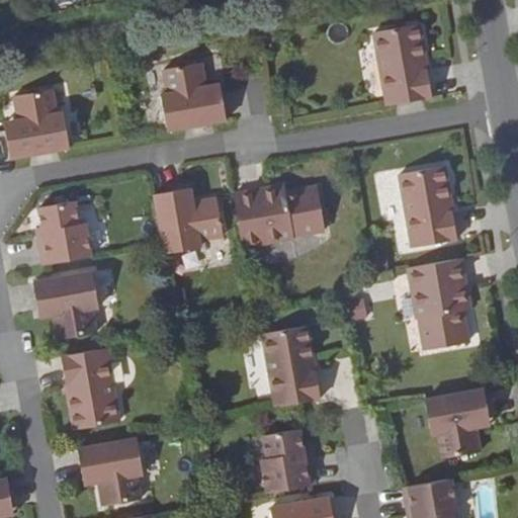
[(387,106),(432,97),(427,70),(423,71),(421,60),(425,60),(419,24),(374,32),(387,106)]
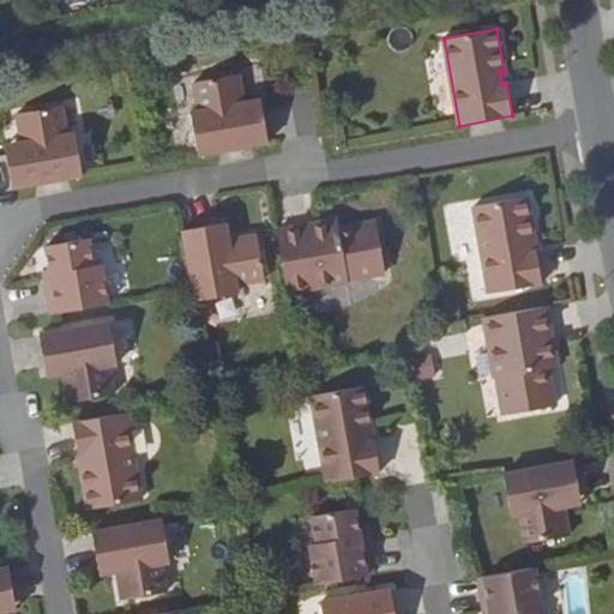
[(191,113),(198,155),(268,143),(263,109),(246,113),(244,103),(239,74),(193,83),(199,112),(191,113)]
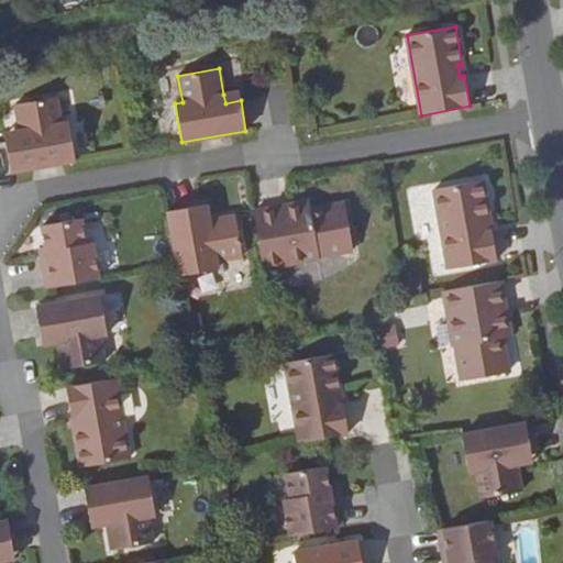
[(223,95),(225,103),(241,100),(239,91),(223,95)]
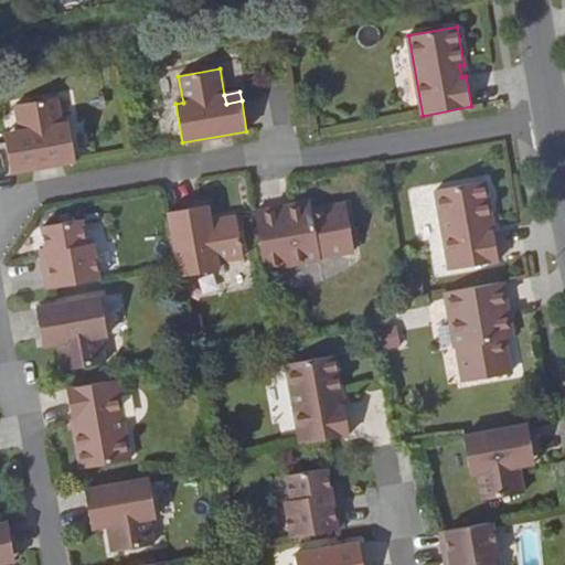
[(7,142),(11,173),(76,161),(70,123),(62,124),(56,98),(16,106),(20,131),(22,140),(7,142)]
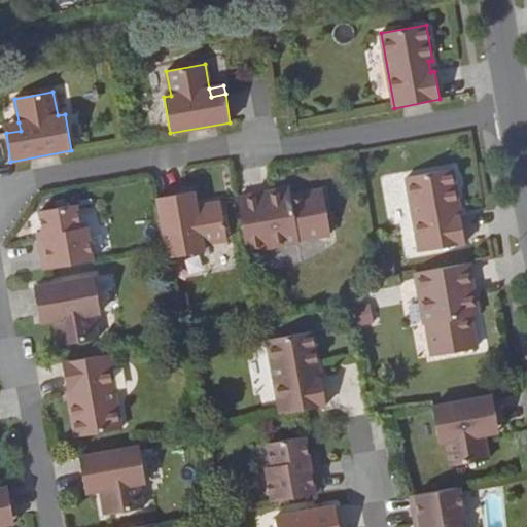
[(4,125),(6,133),(21,131),(19,123),(4,125)]
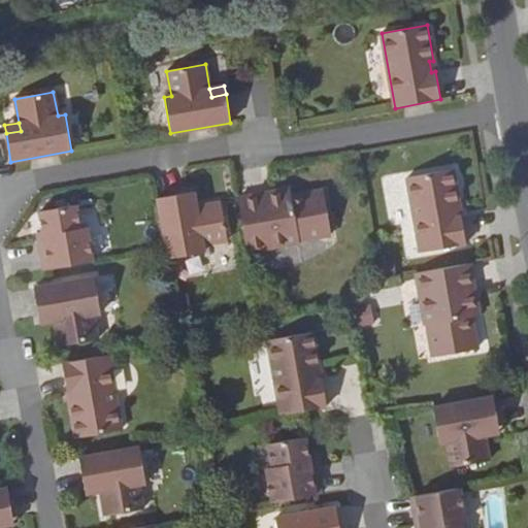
[(421,253),(466,244),(461,216),(457,217),(455,206),(459,205),(453,169),(407,177),(421,253)]
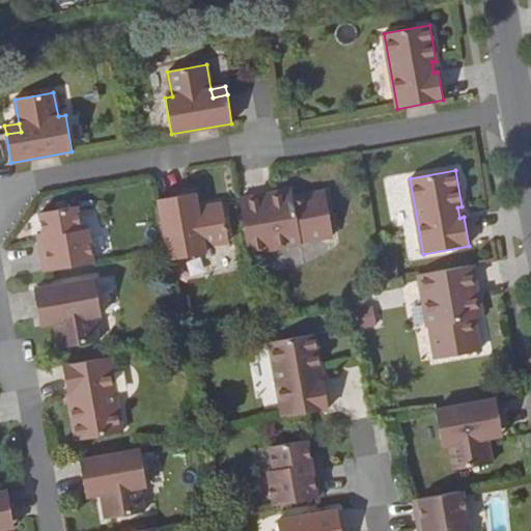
[(268,195),(240,199),(249,253),(301,245),(300,239),(332,233),(325,193),(292,198),(291,191),(276,194),(276,197),(269,198),(268,195)]
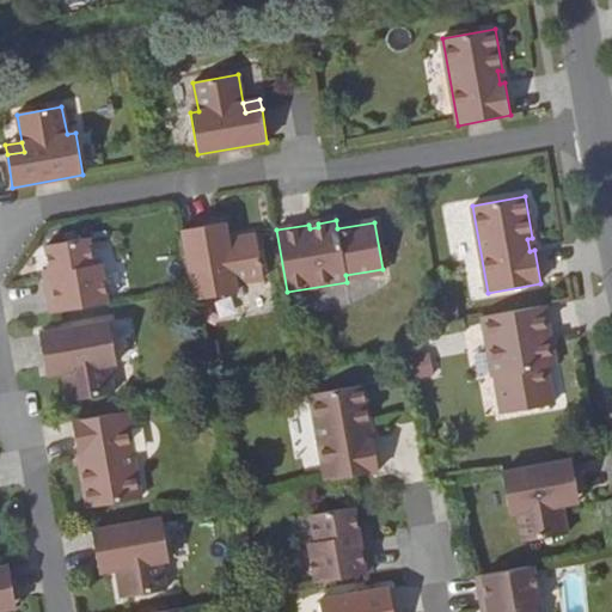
[(226,222),(215,225),(219,242),(228,239),(226,222)]
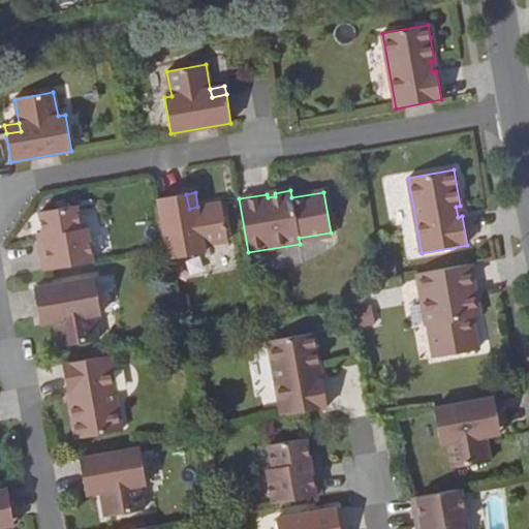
[(186,194),(158,199),(168,259),(205,253),(204,246),(228,242),(221,203),(197,207),(189,209),(186,194)]
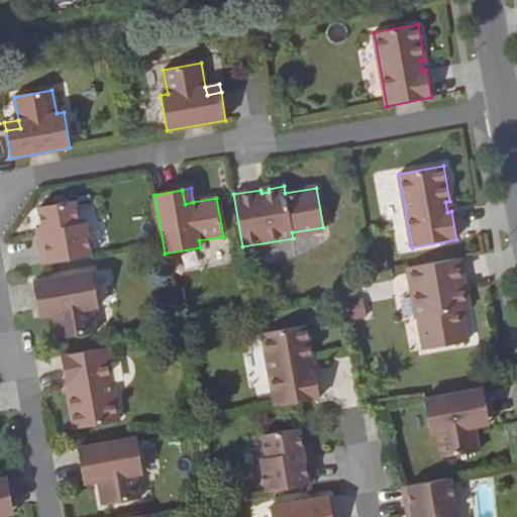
[(43,265),(91,256),(85,223),(79,224),(75,201),(38,207),(42,230),(43,236),(38,237),(43,265)]
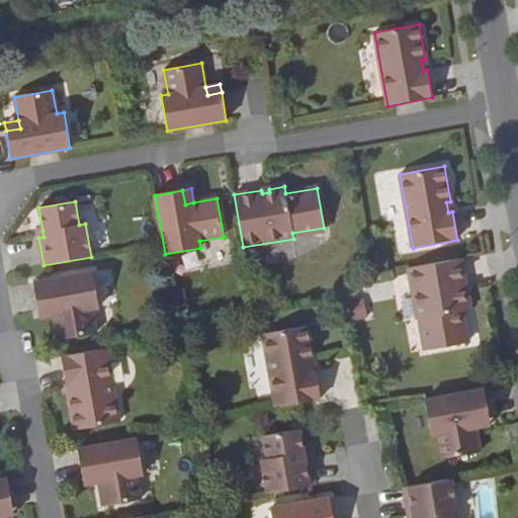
[(423,319),(429,350),(468,343),(462,312),(469,311),(467,294),(463,295),(462,287),(465,287),(460,259),(409,268),(418,319),(423,319)]
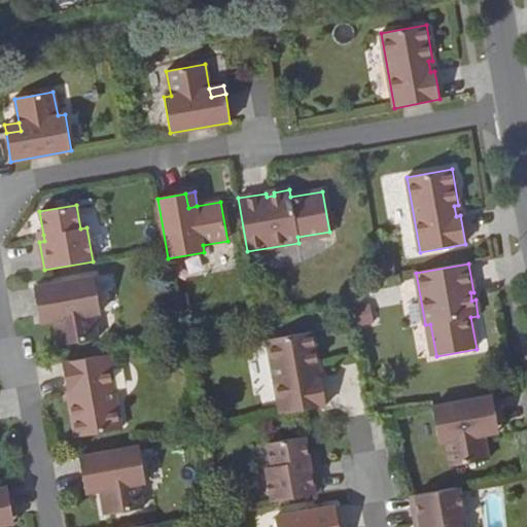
[(34,287),(39,316),(54,313),(55,322),(59,346),(98,339),(94,314),(100,313),(94,277),(34,287)]
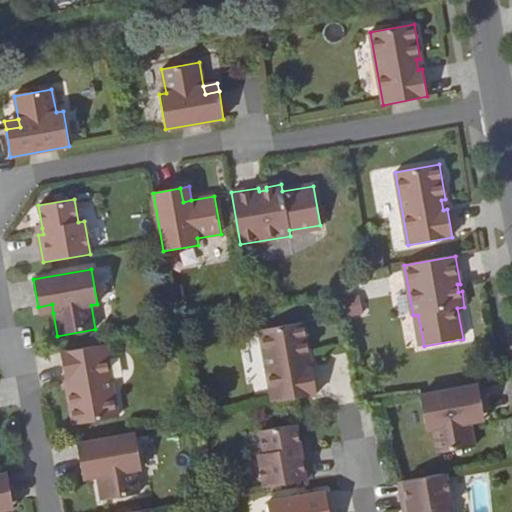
[(361,294),(344,298),(348,317),(365,314),(361,294)]
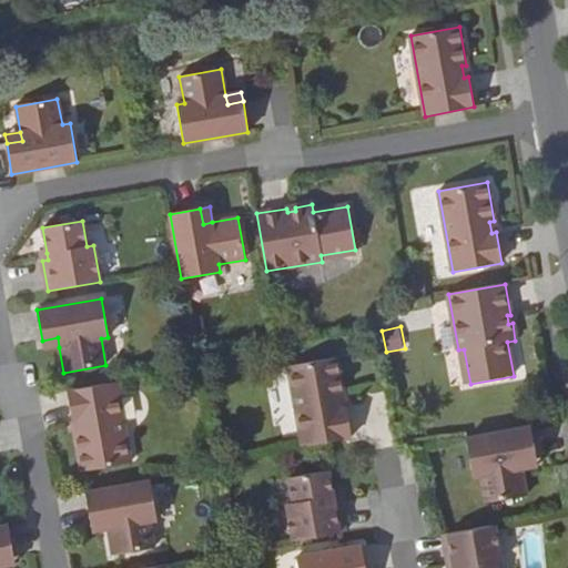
[(43,350),(59,347),(58,337),(42,341),(43,350)]
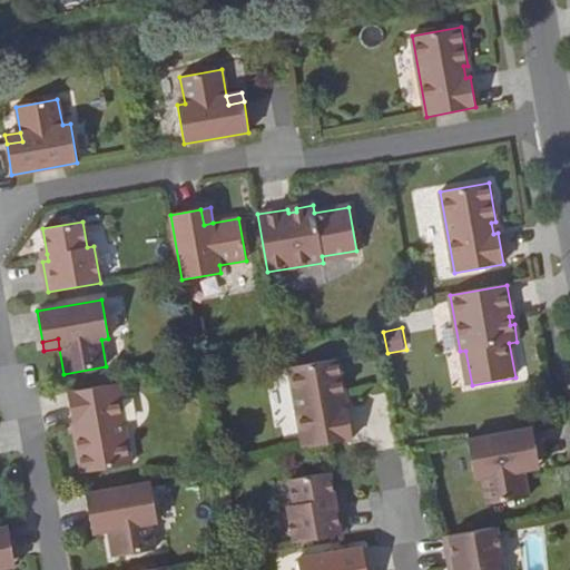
[(290,367),(304,449),(353,440),(347,409),(343,410),(341,397),(345,397),(338,359),(290,367)]
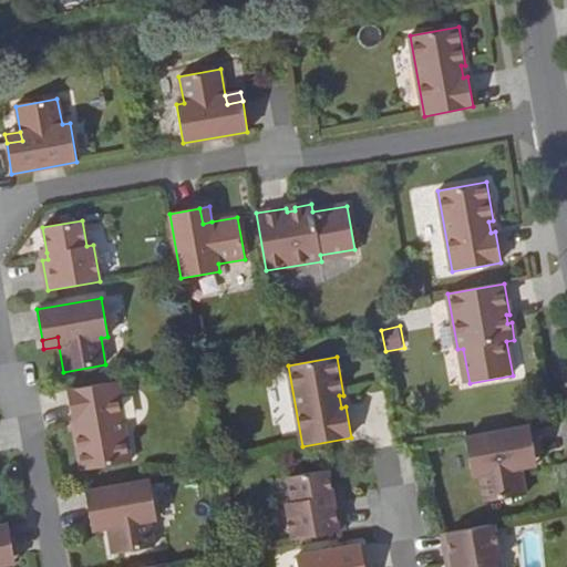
[(116,381),(66,391),(72,421),(76,420),(79,432),(74,432),(82,471),(131,462),(116,381)]
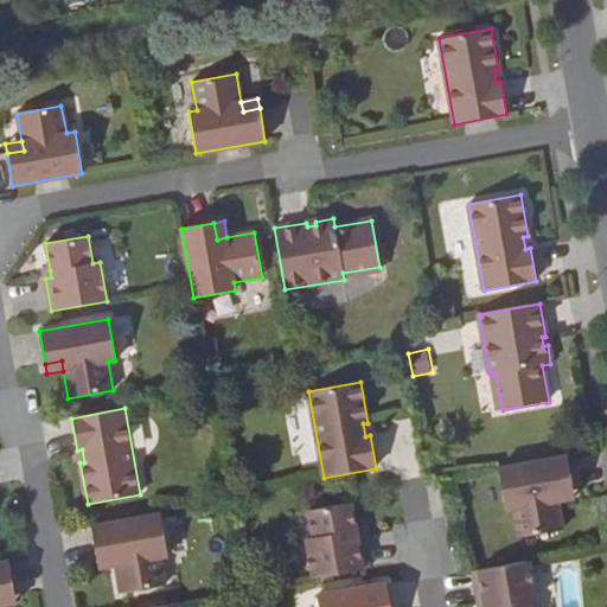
[(518,537),(563,529),(558,502),(556,492),(573,489),(567,457),(498,470),(505,511),(513,509),(518,537)]
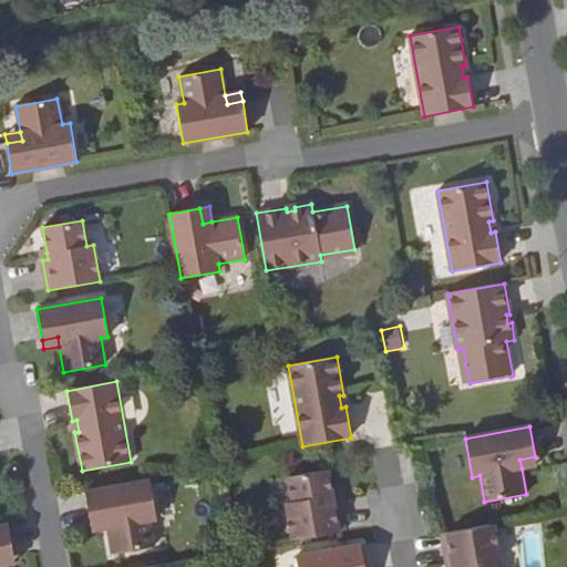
[(537,466),(535,456),(519,460),(522,468),(537,466)]
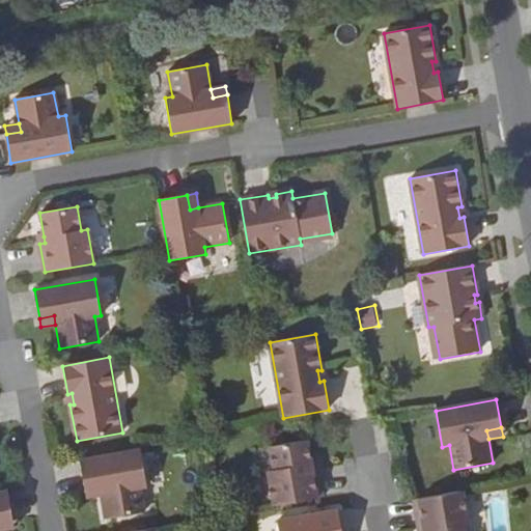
[(268,471),(274,506),(324,497),(317,468),(312,469),(311,464),(307,441),(270,447),(274,470),(268,471)]
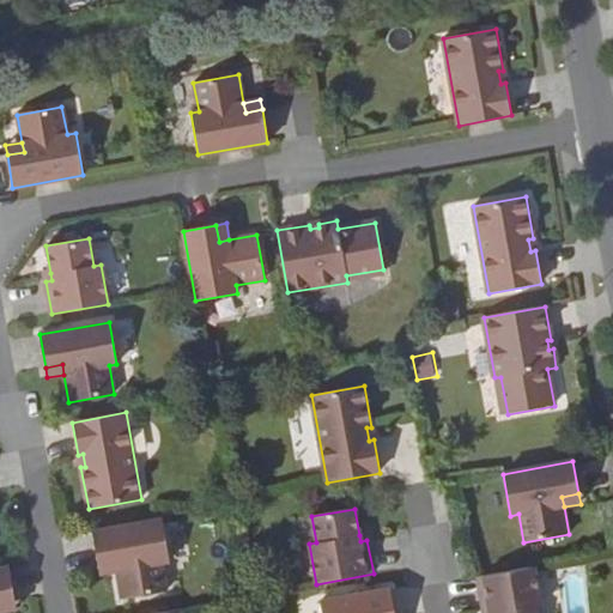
[(169,562),(162,519),(92,532),(98,565),(115,562),(116,571),(121,600),(167,592),(162,563),(169,562)]
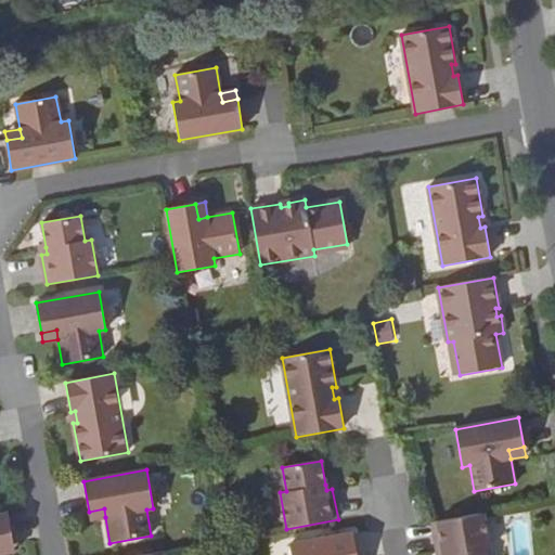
[(104,508),(89,512),(90,520),(105,517),(104,508)]
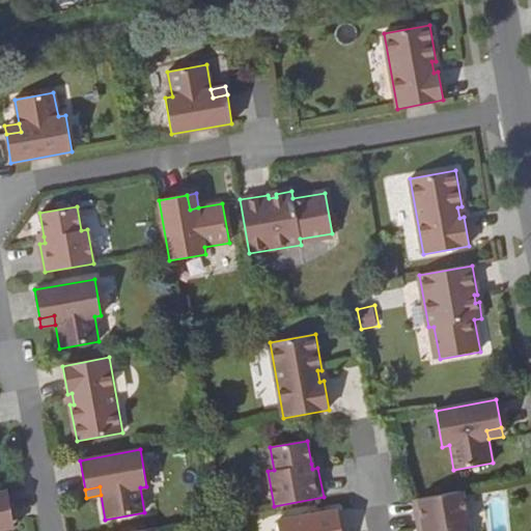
[(463,491),(413,500),(418,529),(424,528),(424,530),(463,530),(463,527),(469,526),(463,491)]
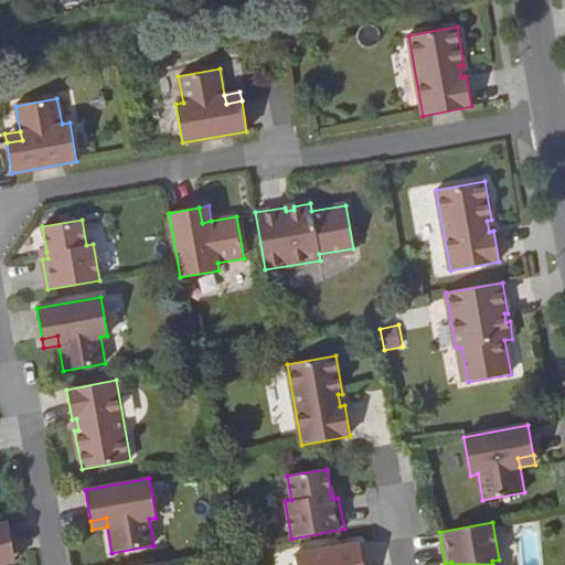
[(0,564),(0,555),(13,553),(9,523),(0,523),(0,564)]
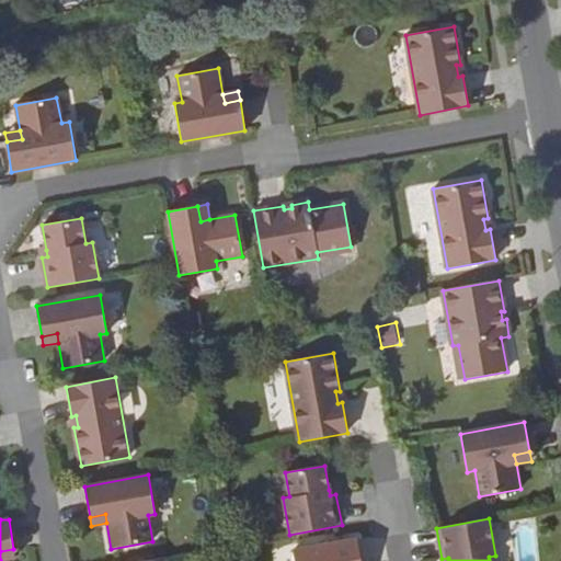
[(361,560),(357,539),(293,550),(295,560),(361,560)]
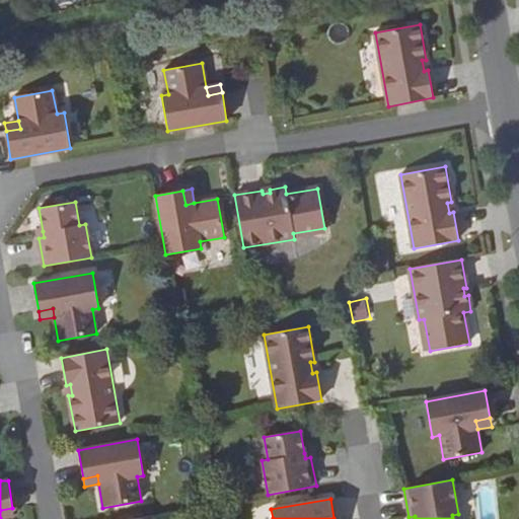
[(0,510),(0,518),(14,516),(12,508),(0,510)]
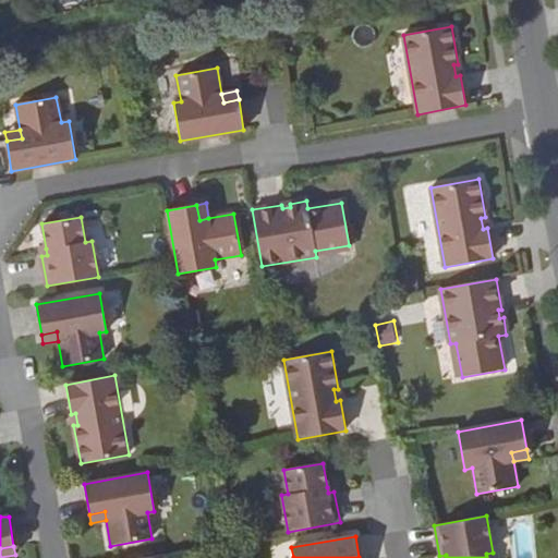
All buildings are outlined.
